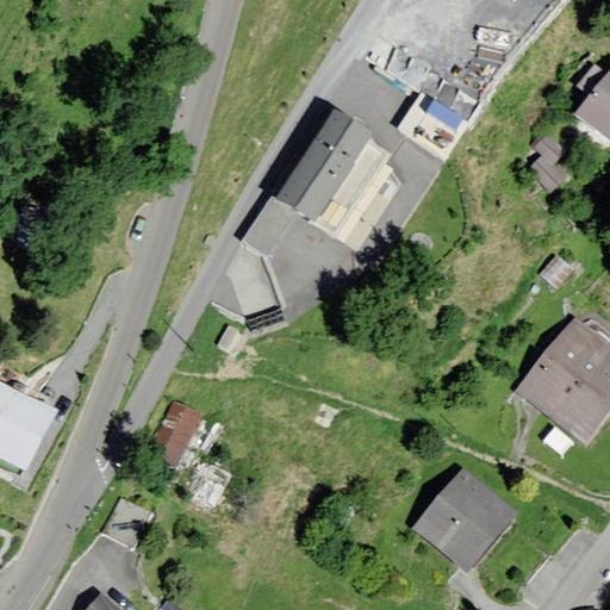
[(592,89),(609,68),(596,58),(579,80),(592,89)]
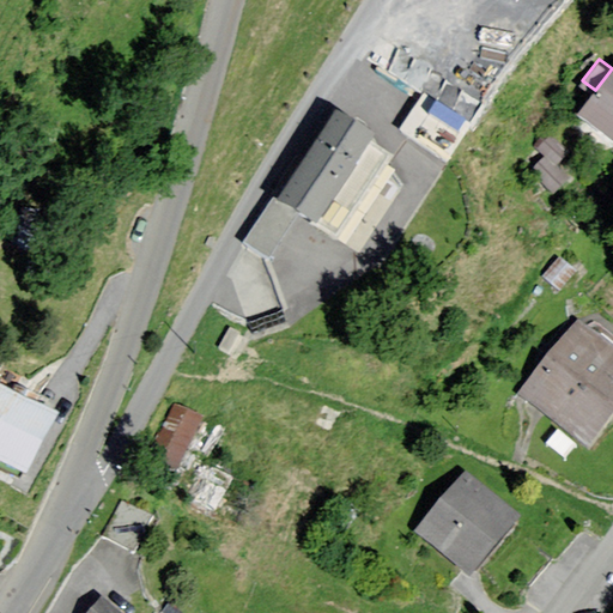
[(612,78),(584,113),(612,137),(612,134),(612,78)]
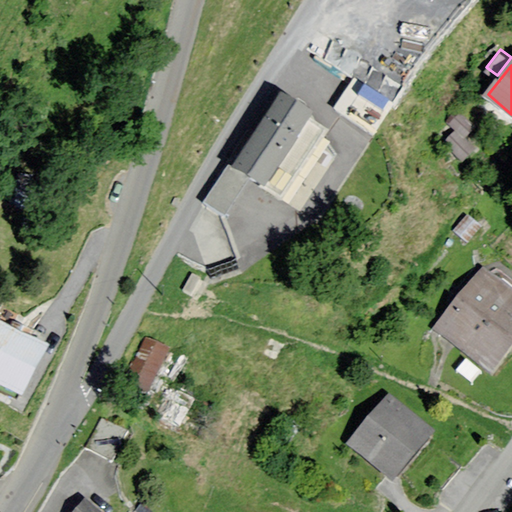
[(334,108),(374,128),(391,96),(351,75),(334,108)]
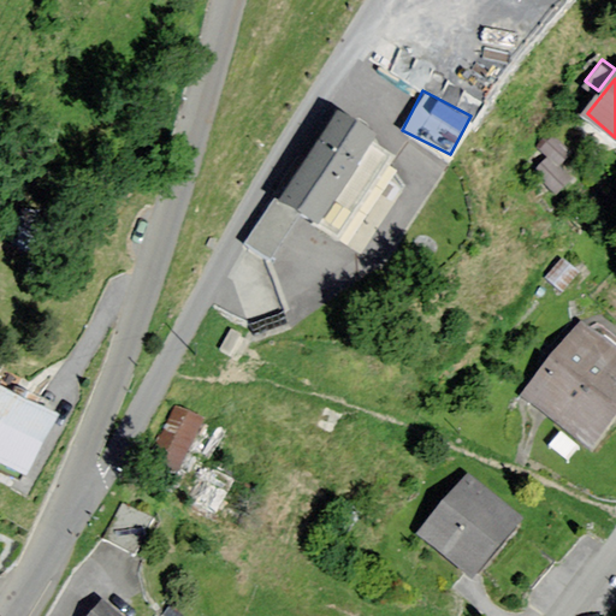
[(284,201),(318,221),(371,134),(337,113),(284,201)]
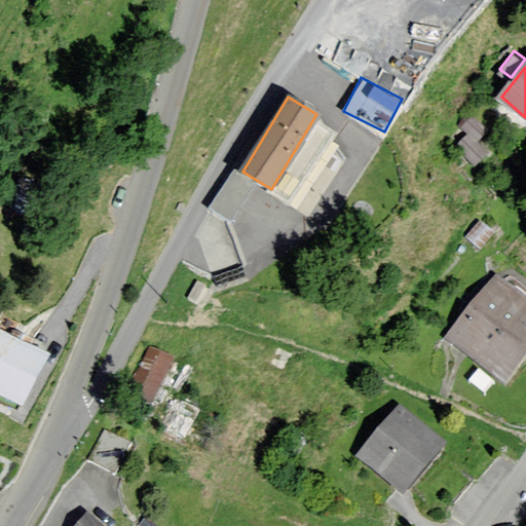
[(475,163),(489,150),(477,136),(486,127),(476,117),(452,139),(475,163)]
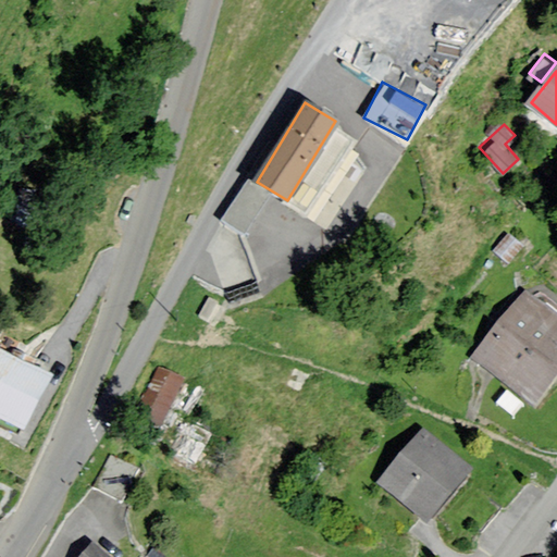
[(246,177),(223,217),(248,231),(271,193),(246,177)]
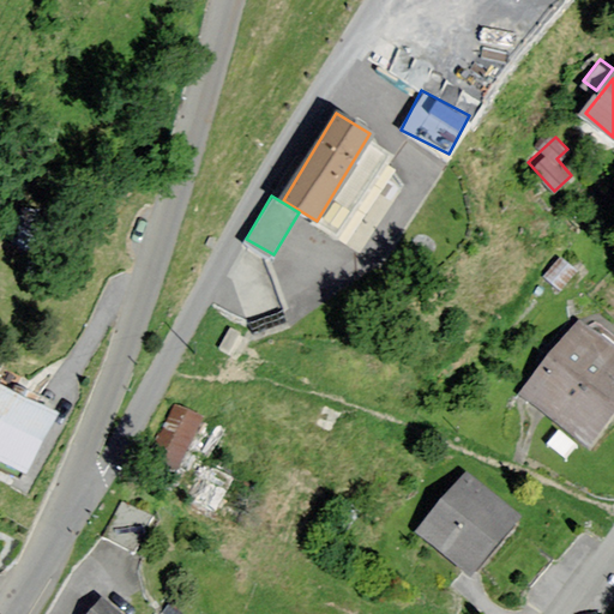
[(582,332),(529,397),(584,441),(613,403),(613,357),(609,354),(582,332)]
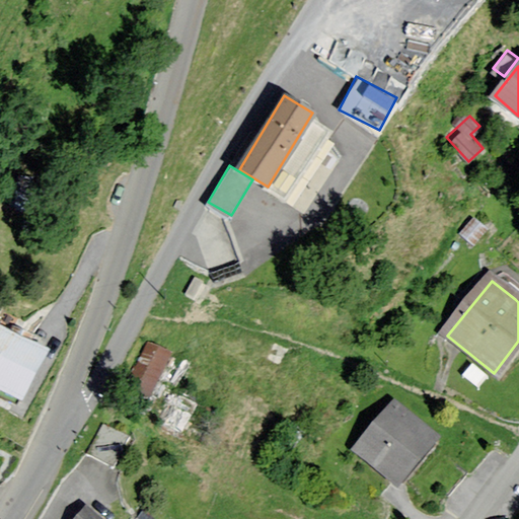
[(0,384),(22,395),(44,349),(33,345),(0,328),(0,384)]
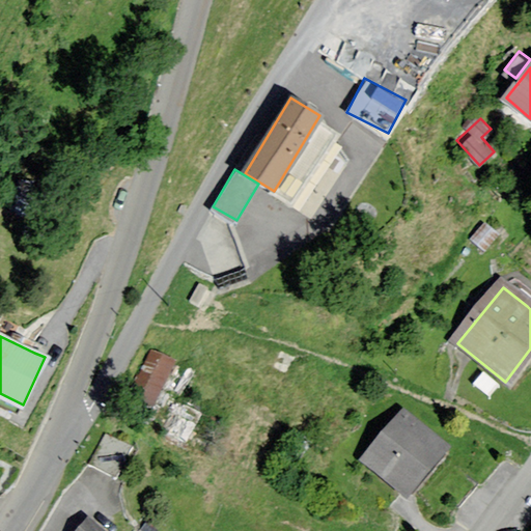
[(189,367),(150,352),(132,399),(170,415),(189,367)]
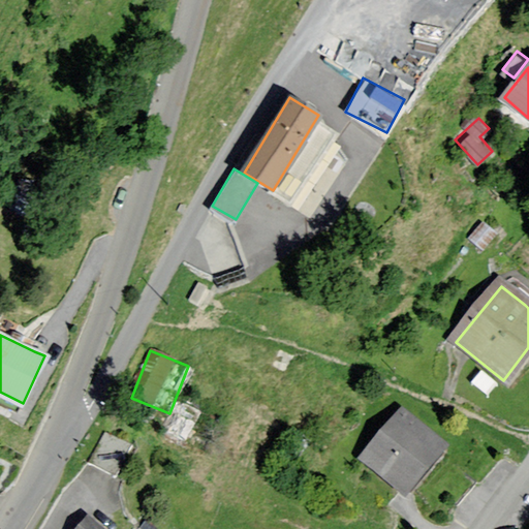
[(185,403),(166,436),(208,459),(226,425),(185,403)]
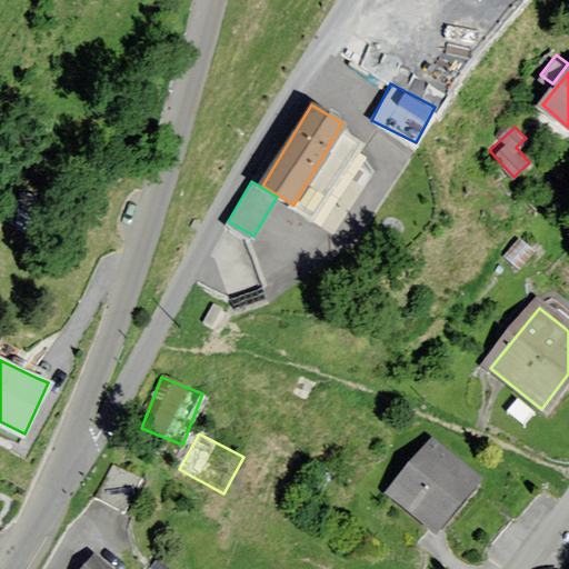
[(436,443),(392,493),(435,529),(445,517),(463,496),(478,479),(436,443)]
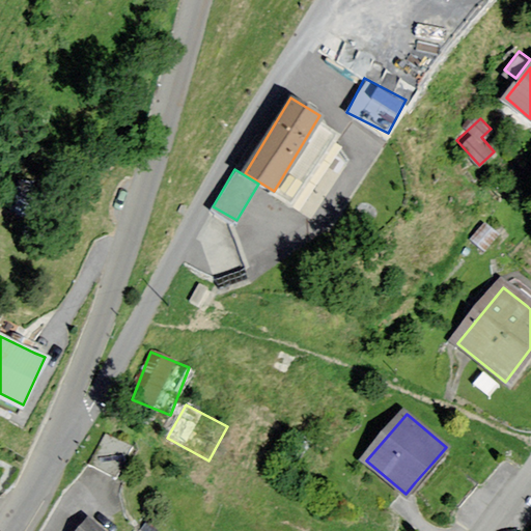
[(161,530),(164,529),(148,514),(133,530),(161,530)]
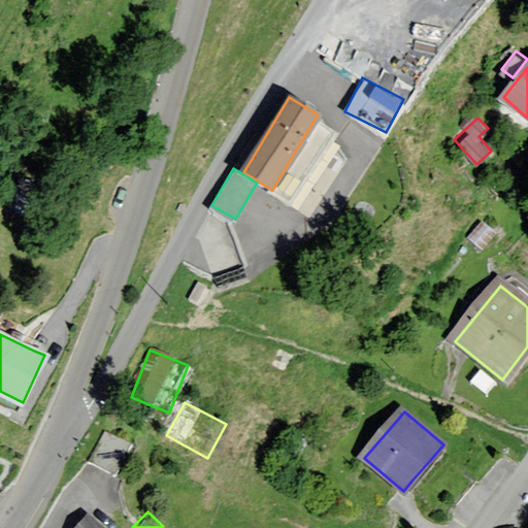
[(102,527),(90,517),(79,527),(102,527)]
